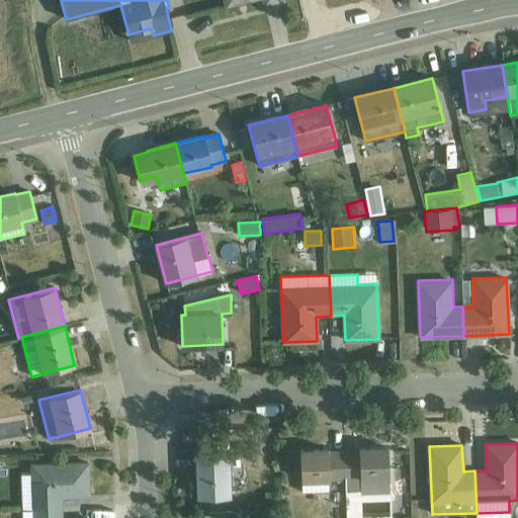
[(360,493),(389,493),(387,448),(359,449),(359,451),(343,451),(345,480),(345,490),(360,490),(360,493)]
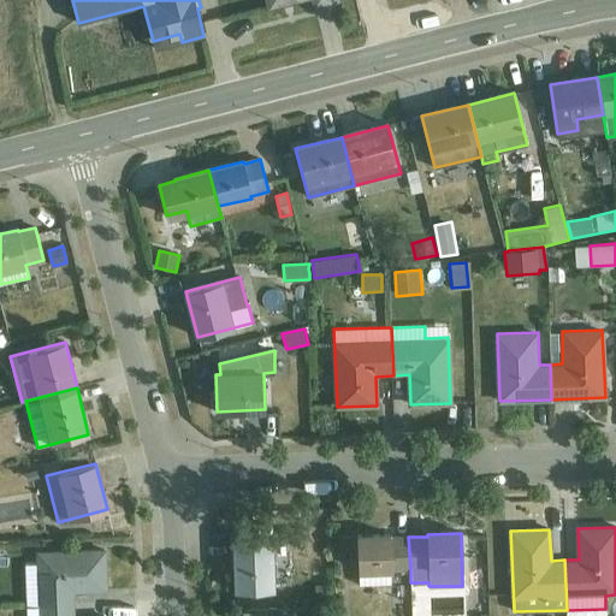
[(336,535),(339,575),(351,574),(348,534),(336,535)]
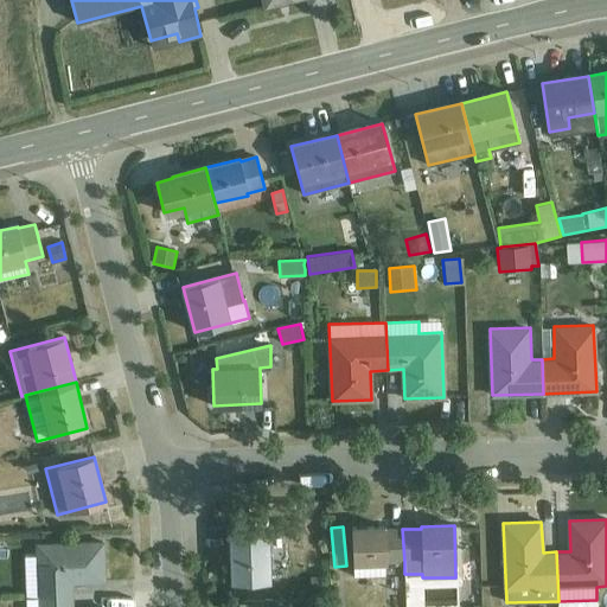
[(404,562),(402,529),(390,530),(390,526),(352,529),(353,574),(388,573),(387,562),(404,562)]
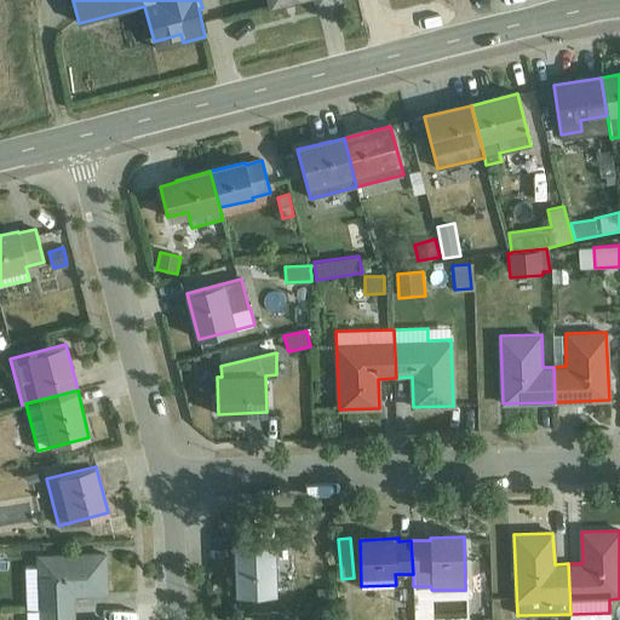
[(237,593),(275,592),(273,543),(236,544),(237,593)]
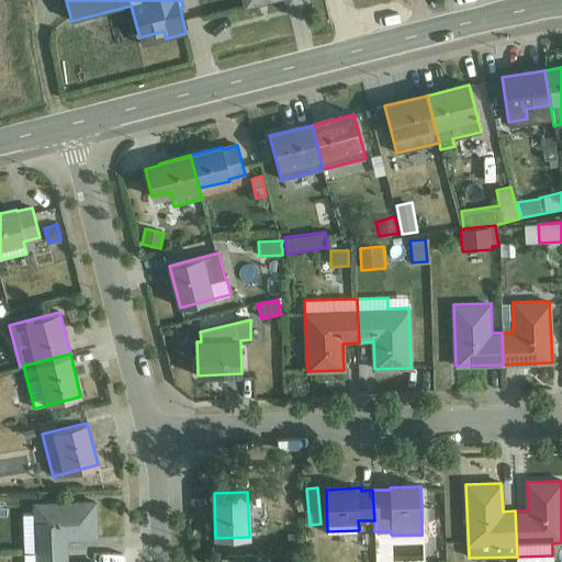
[(23,553),(24,553),(69,552),(68,539),(97,538),(96,503),(33,505),(33,514),(22,515),(23,553)]
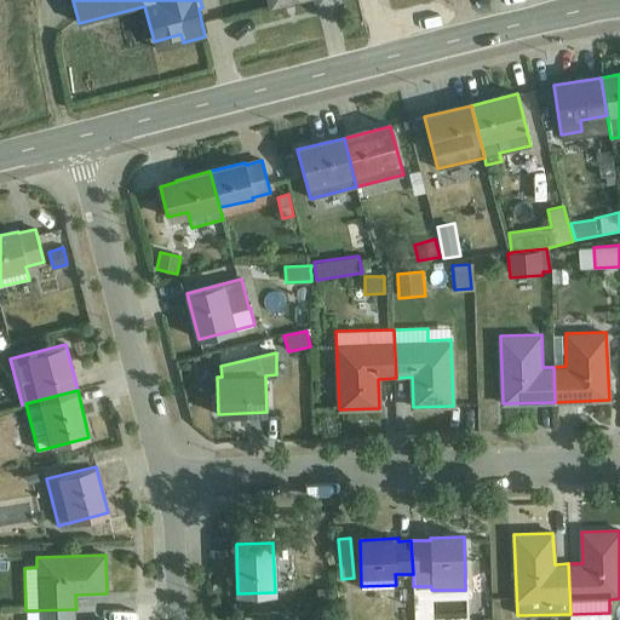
[(75,619),(76,609),(27,610),(27,619),(75,619)]
